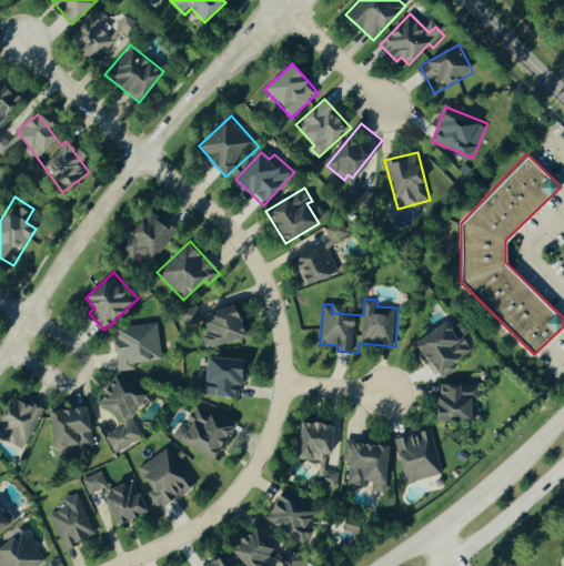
[(203,321),(205,331),(201,332),(204,346),(243,337),(235,305),(214,311),(217,317),(203,321)]
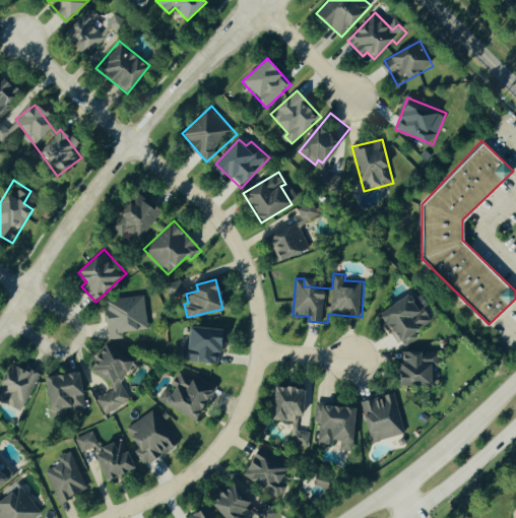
[(404,347),(420,337),(416,332),(432,321),(411,293),(380,314),(404,347)]
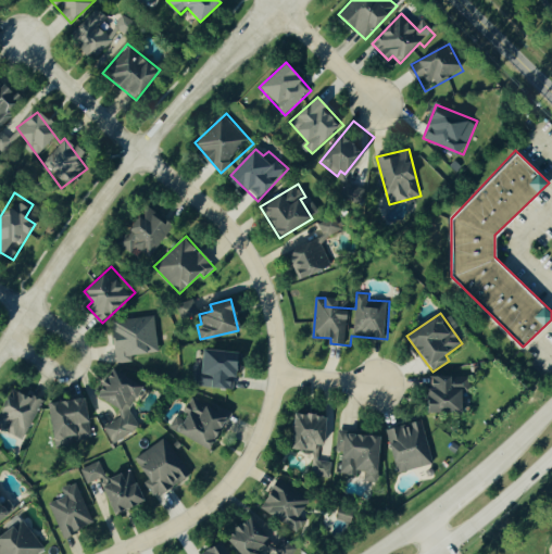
[(117,362),(135,360),(134,354),(161,350),(157,315),(112,320),(117,362)]
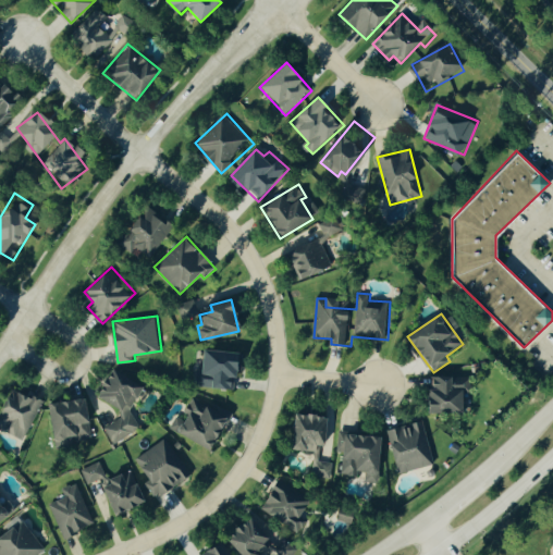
[(211,387),(236,387),(237,350),(204,349),(203,378),(211,378),(211,387)]
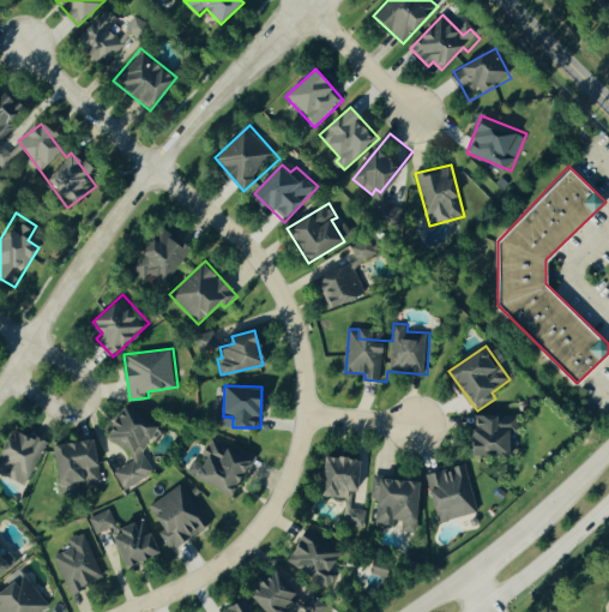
[(156,473),(145,451),(148,445),(163,437),(172,424),(145,407),(128,415),(140,397),(132,401),(132,402),(121,408),(107,432),(110,439),(128,450),(116,471),(125,489),(156,473)]
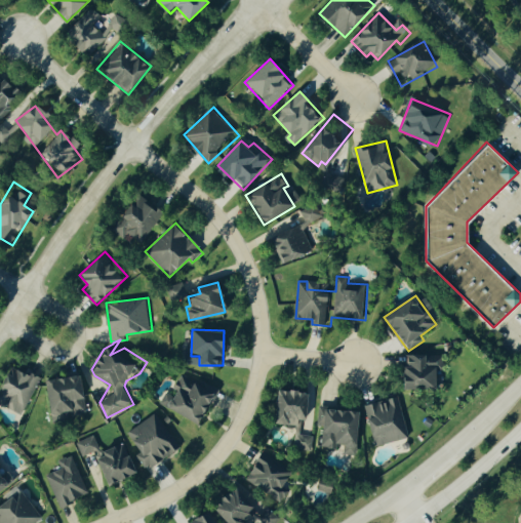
[(437,388),(436,355),(404,356),(405,389),(437,388)]
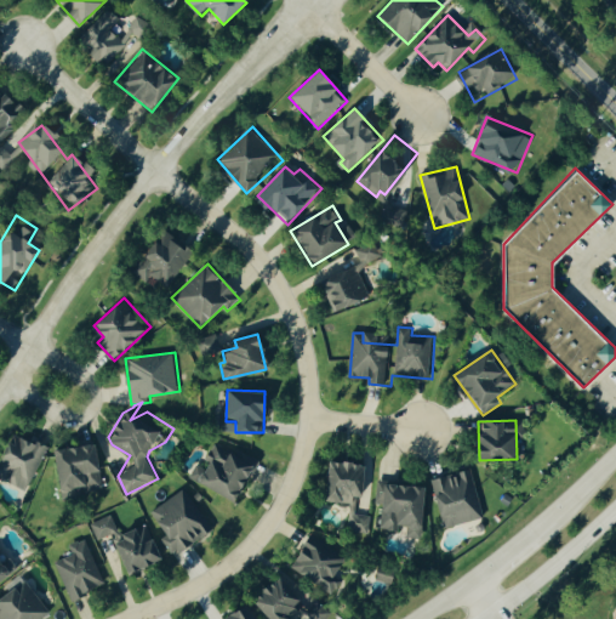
[(50,447),(16,430),(0,461),(0,476),(28,490),(50,447)]
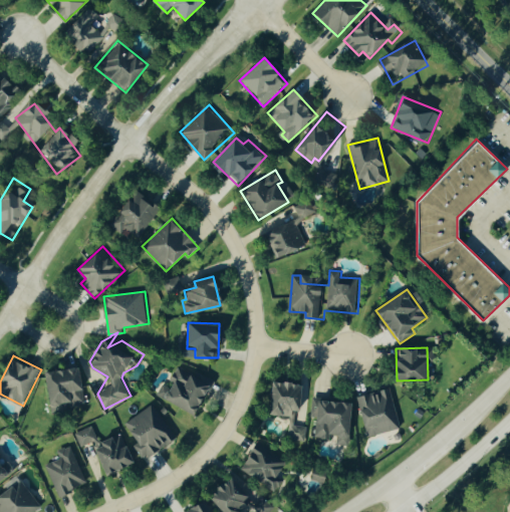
[(44,370),(50,411),(97,404),(96,393),(88,394),(86,381),(81,382),(78,365),(44,370)]
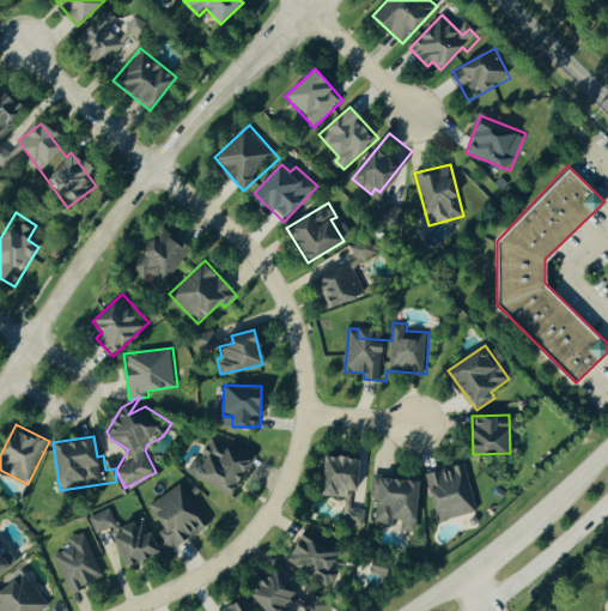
[(236,494),(253,454),(212,436),(201,463),(193,459),(187,472),(236,494)]
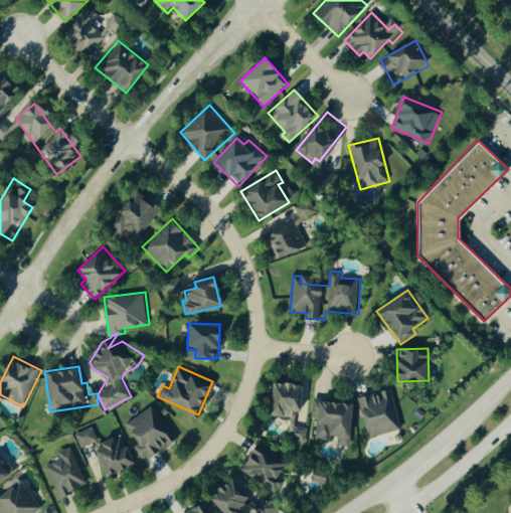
[(300,382),(270,382),(270,415),(277,415),(276,424),(290,424),(290,439),(307,440),(307,425),(300,425),(300,382)]
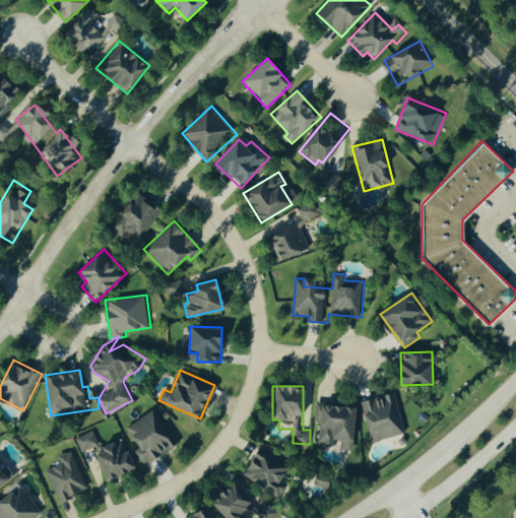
[(373,442),(407,432),(396,391),(362,400),(373,442)]
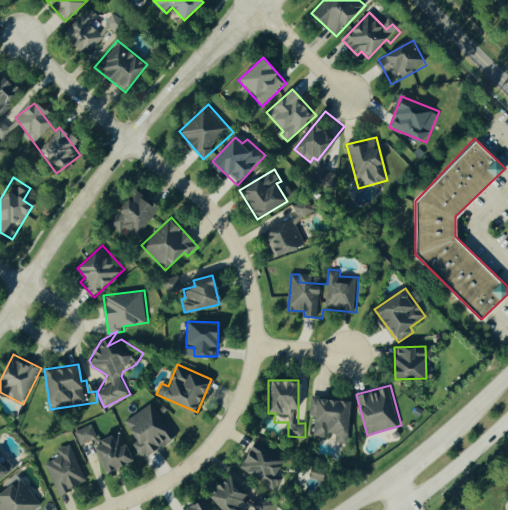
[(314,439),(350,440),(350,433),(353,434),(355,398),(311,397),(310,415),(315,415),(314,439)]
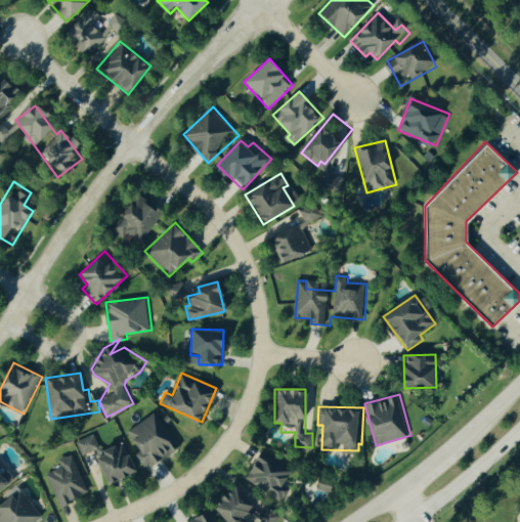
[(150,467),(180,445),(157,410),(126,431),(150,467)]
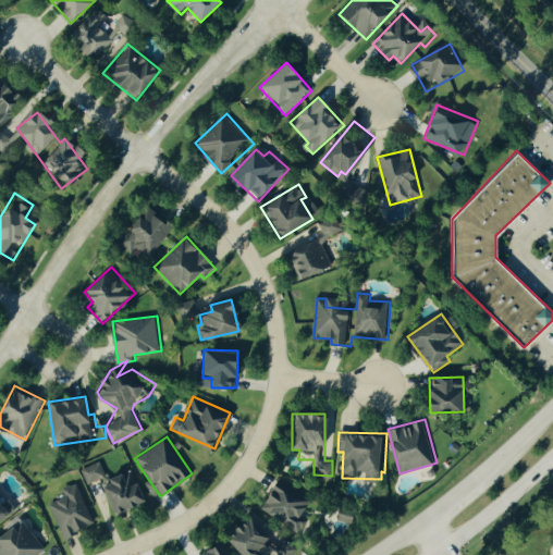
[(83,469),(89,484),(100,480),(114,514),(146,501),(137,480),(126,484),(121,473),(108,479),(101,461),(83,469)]
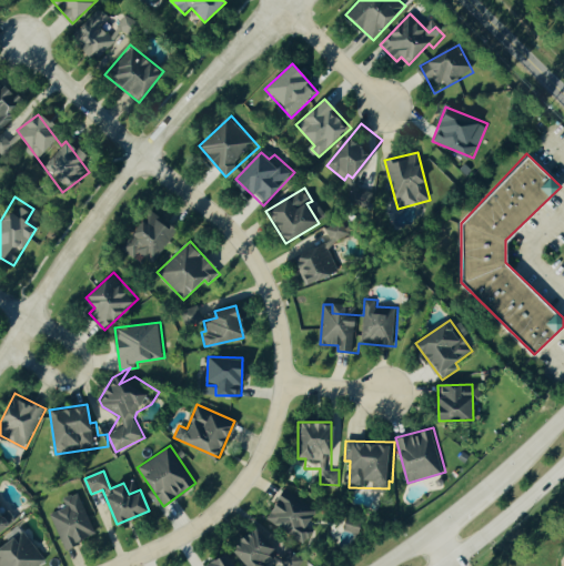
[(66,547),(98,534),(92,518),(98,516),(88,489),(64,498),(68,507),(52,513),(66,547)]
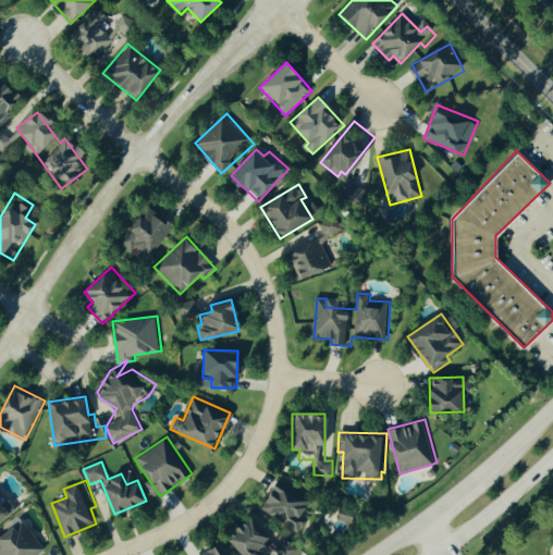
[(259,509),(300,531),(317,503),(300,494),(299,496),(273,483),(259,509)]
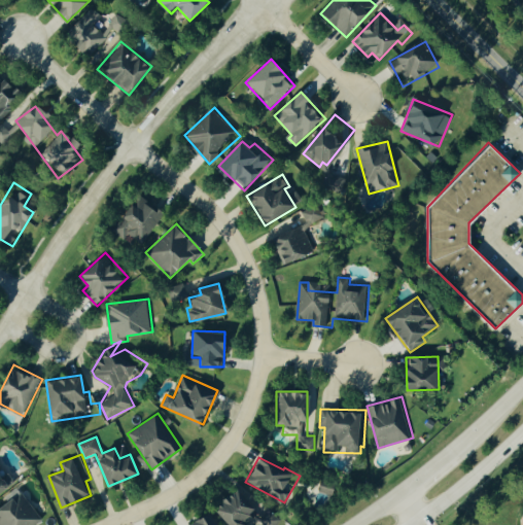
[(0,492),(13,485),(0,461),(0,492)]
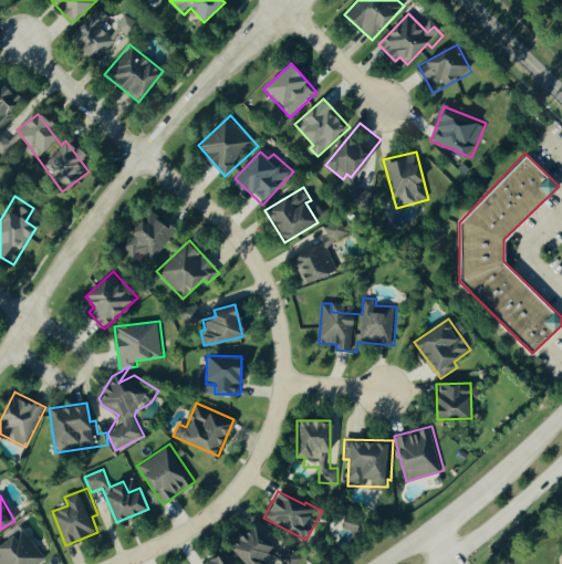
[(197,563),(239,563),(246,560),(247,563),(268,563),(279,557),(259,525),(197,563)]
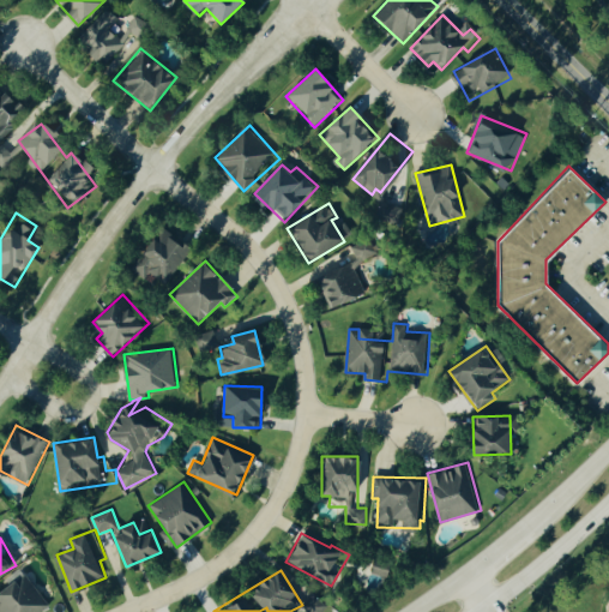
[(0,611),(42,611),(50,607),(25,571),(0,588),(0,611)]
